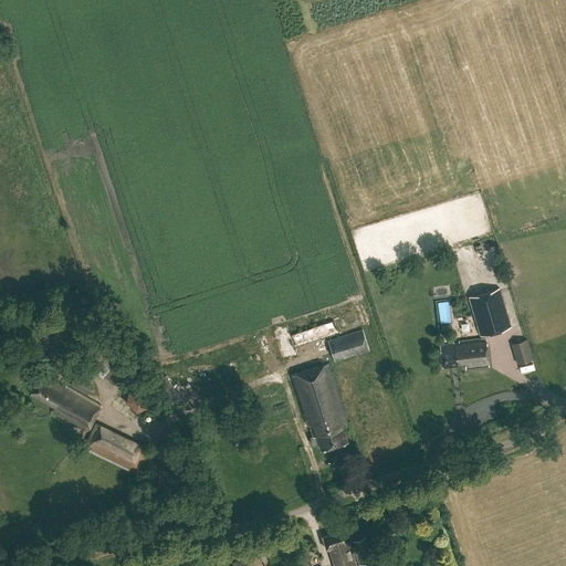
[(511,326),(499,287),(469,296),(480,336),(481,336),(482,338),(449,343),(449,344),(440,345),(442,366),(464,364),(465,369),(489,366),(484,334),(511,326)]
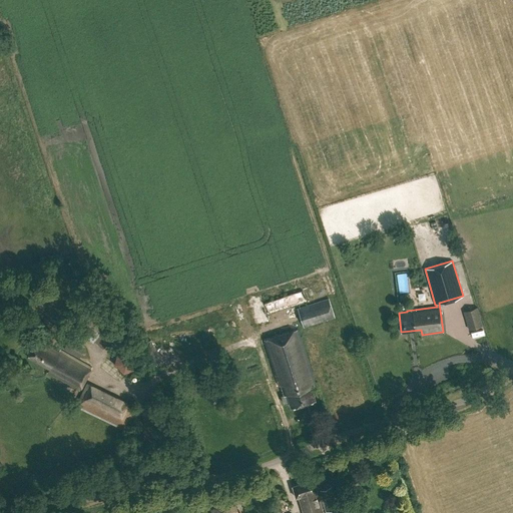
[(269,311),(303,300),(300,289),(265,301),(269,311)]
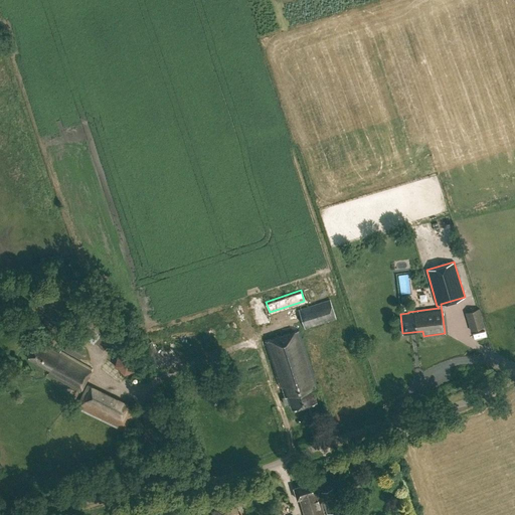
[(305,328),(336,318),(334,314),(331,305),(329,300),(299,310),(305,328)]
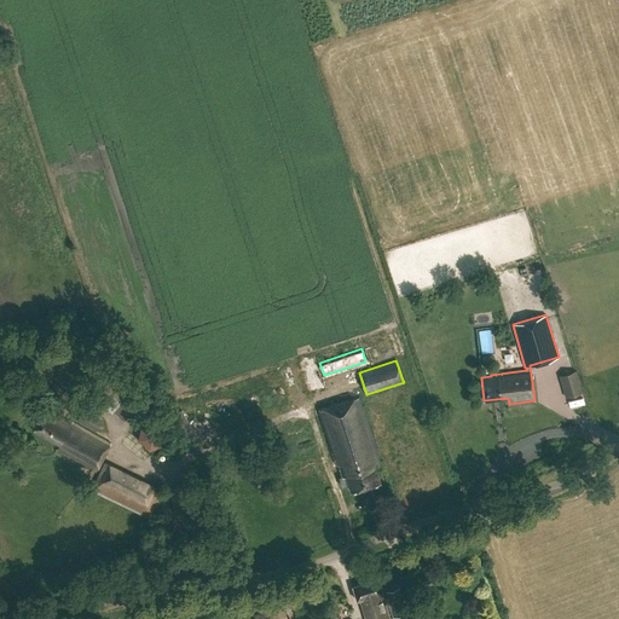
[(577,370),(559,375),(566,398),(583,393),(577,370)]
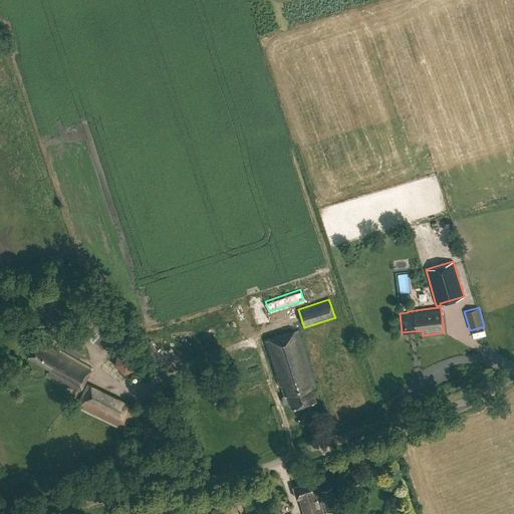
[(95,310),(78,331),(101,350),(109,339),(105,336),(114,325),(95,310)]
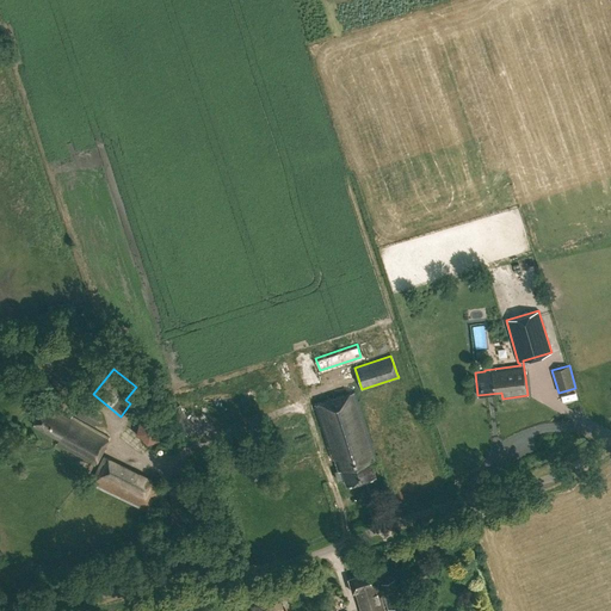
[(173,394),(184,418),(201,409),(189,386),(173,394)]
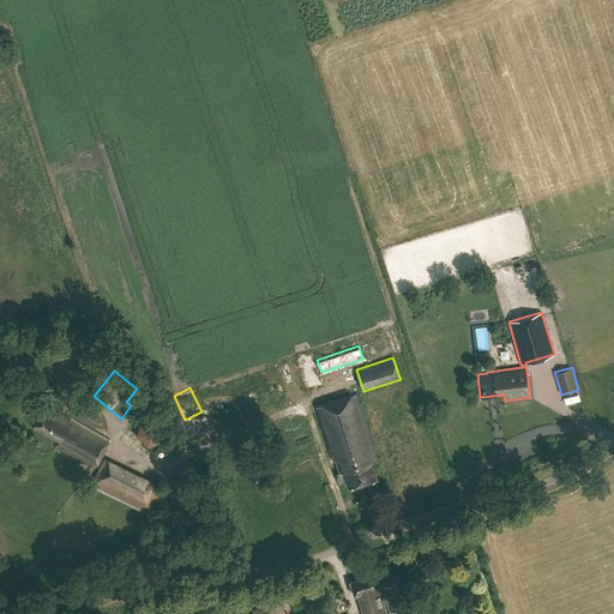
[(377,462),(356,395),(315,407),(332,462),(336,461),(339,473),(336,473),(339,482),(345,481),(348,487),(377,477),(373,463),(377,462)]
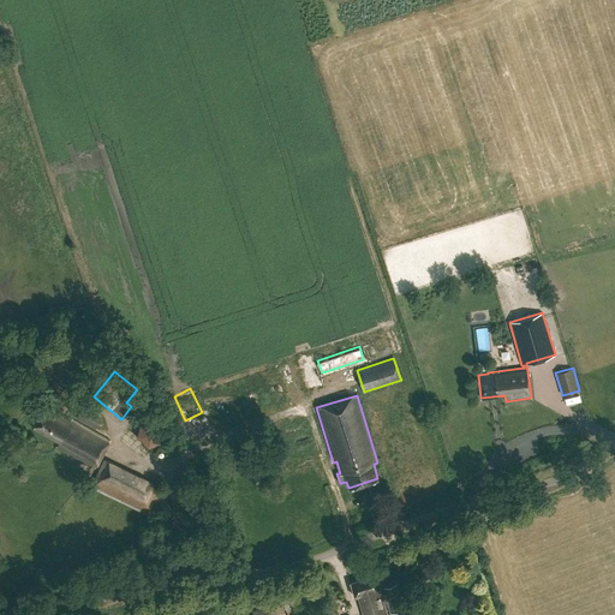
[(71,401),(67,408),(75,412),(78,405),(71,401)]
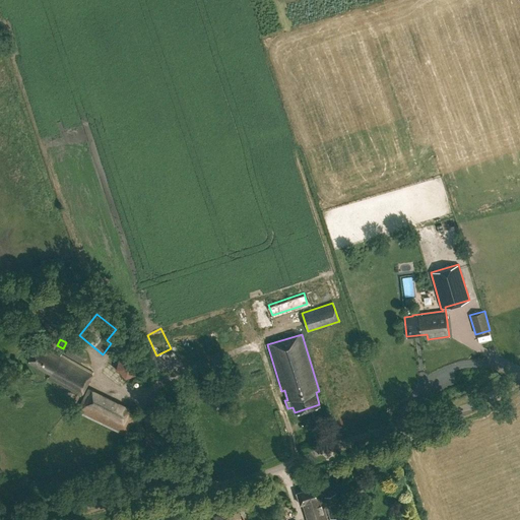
[(60,355),(37,342),(27,361),(50,373),(47,378),(79,396),(93,372),(61,353),(60,355)]
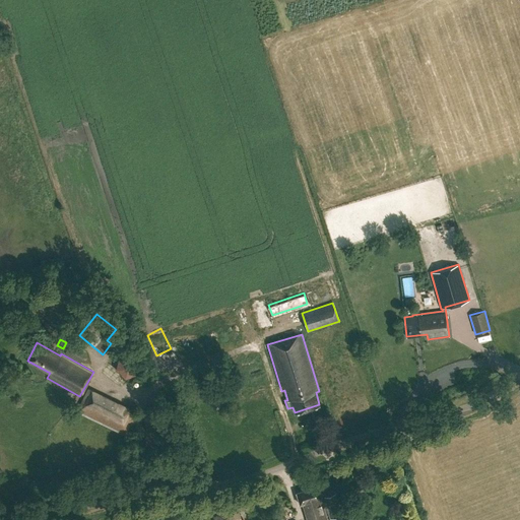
[(81,360),(86,352),(72,344),(67,351),(81,360)]
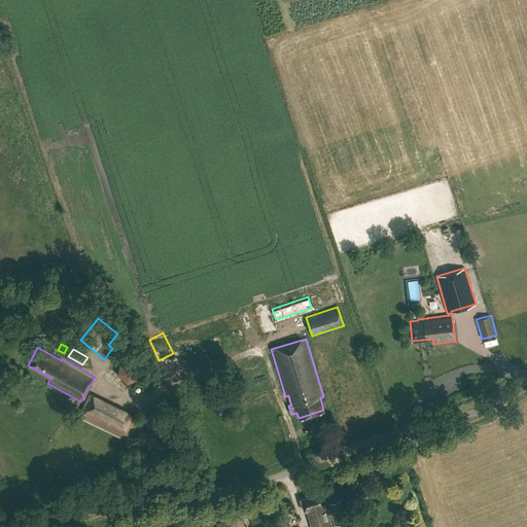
[(142,366),(133,357),(120,361),(117,374),(127,383),(139,380),(142,366)]
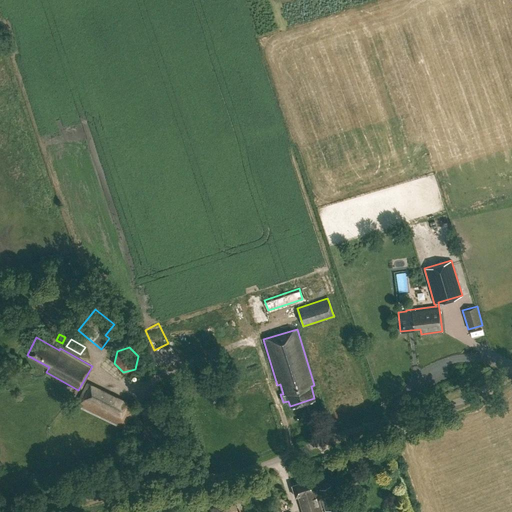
[(129,420),(136,406),(87,382),(75,405),(123,429),(128,419),(129,420)]
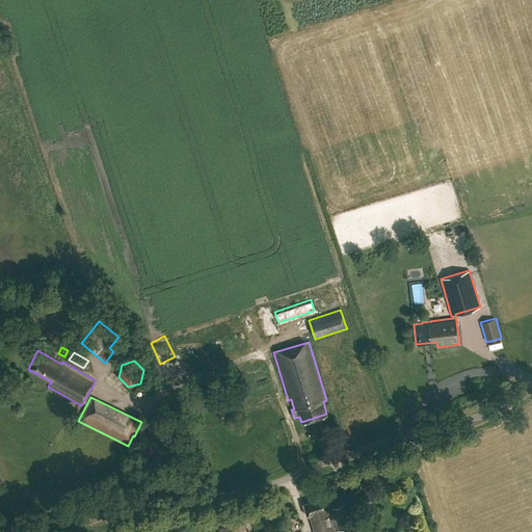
[(328,509),(325,497),(303,504),(307,515),(310,514),(314,531),(328,531),(335,531),(328,509)]
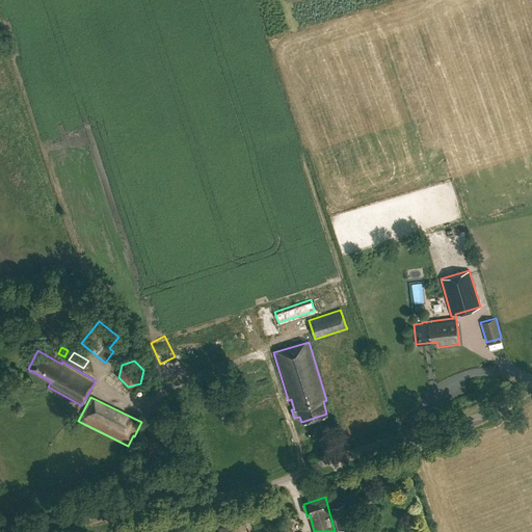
[(351,527),(344,505),(331,508),(338,531),(351,527)]
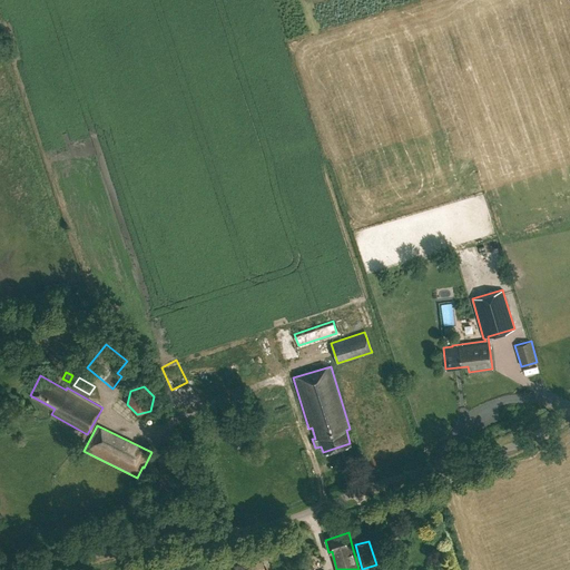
[(258,561),(256,557),(234,563),(235,569),(266,569),(264,569),(261,560),(258,561)]
